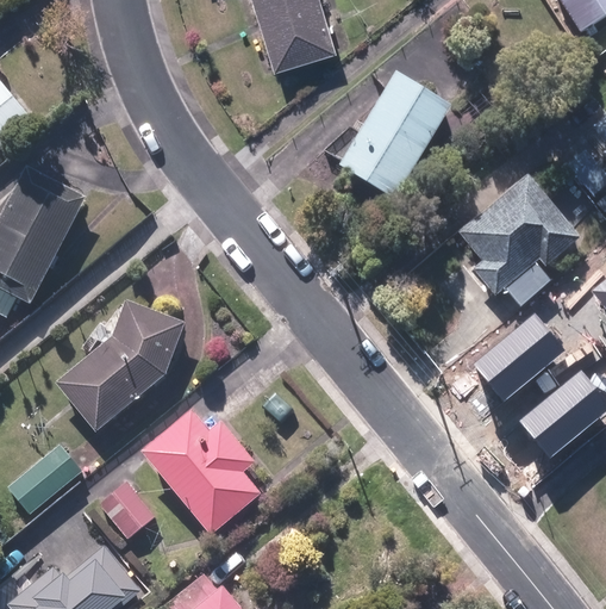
[(335,45),(320,0),(256,0),(275,62),(335,45)]
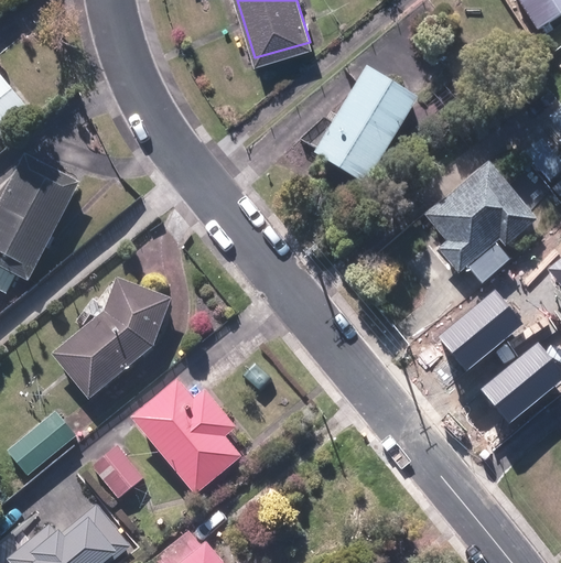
[(514,0),(538,30),(560,10),(560,0),(514,0)]
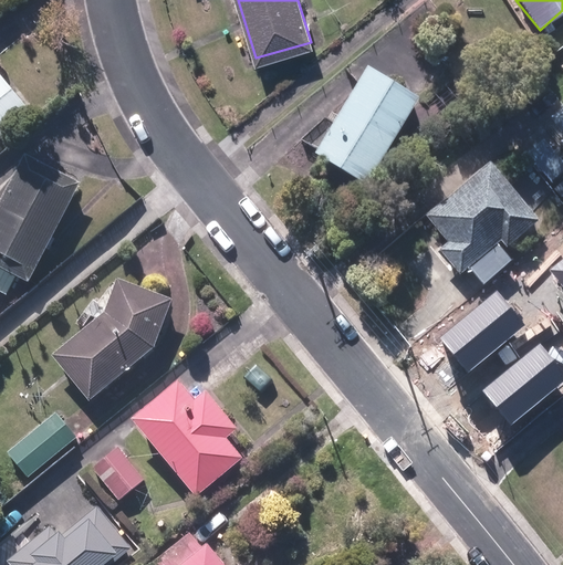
[(419,95),(367,64),(316,152),(369,182),(419,95)]
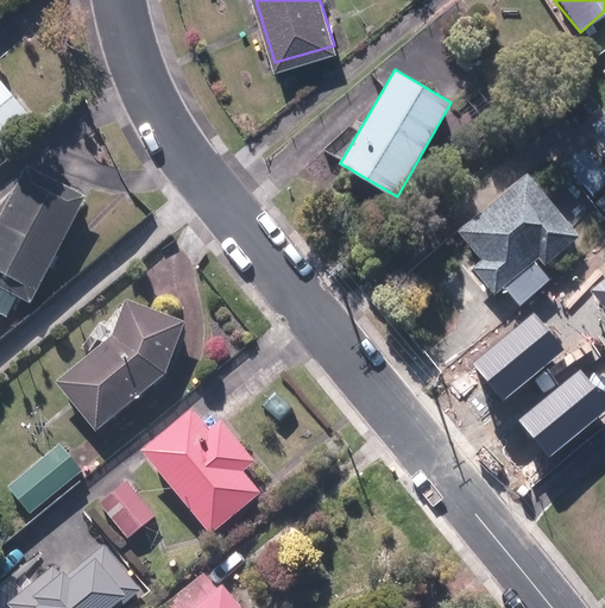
[(0,143),(35,113),(0,73),(0,143)]
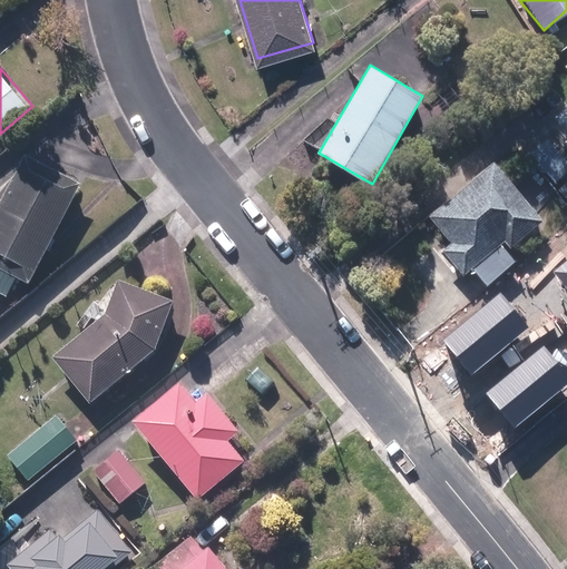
[(566,147),(566,106),(553,119),(566,135),(566,140),(564,144),(566,147)]
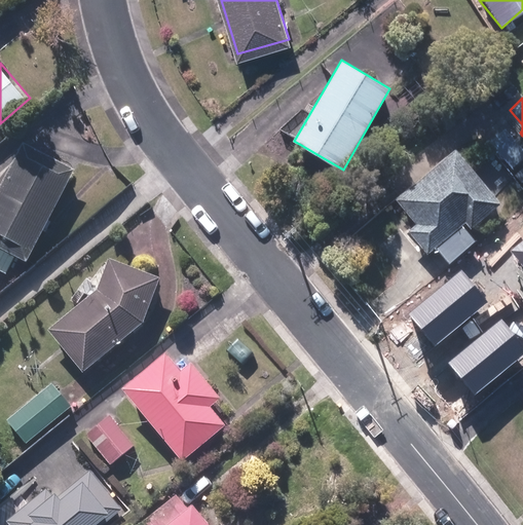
[(522,152),(522,150),(502,128),(488,143),(509,165),(522,152)]
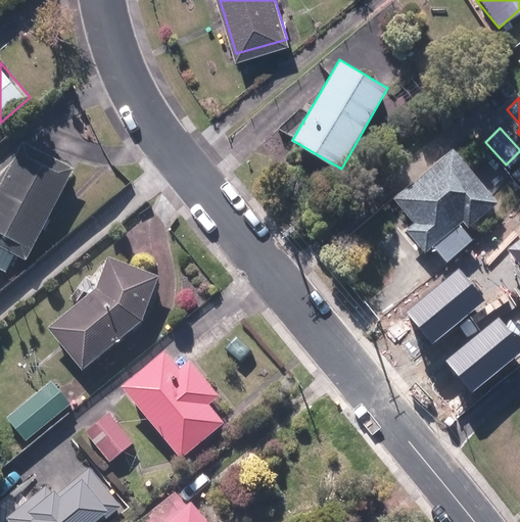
[(0,267),(5,270),(14,252),(31,259),(77,168),(25,141),(0,191),(0,267)]
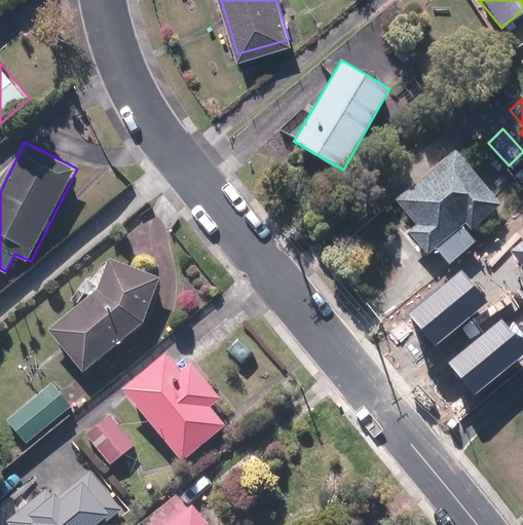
[(398,201),(417,223),(408,231),(427,253),(433,248),(448,264),(473,241),(464,232),(501,199),(455,149),(398,201)]
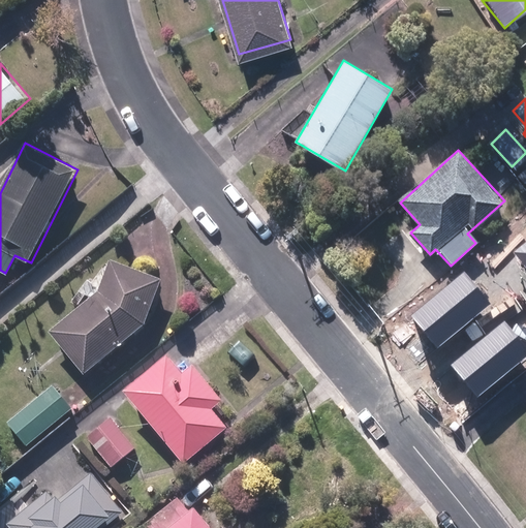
[(525,238),(511,251),(525,271),(525,238)]
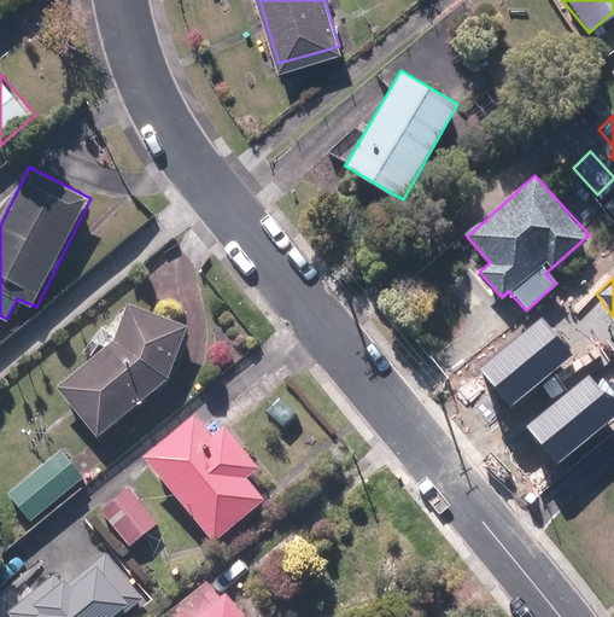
[(185,329),(185,326),(128,308),(128,309),(128,310),(128,312),(128,314),(127,315),(127,316),(127,319),(126,320),(126,321),(124,324),(124,325),(123,326),(123,327),(122,329),(121,331),(121,332),(120,333),(118,335),(117,336),(116,337),(116,338),(115,339),(113,341),(112,342),(111,343),(109,344),(107,344),(106,345),(105,347),(104,347),(103,348),(100,349),(99,349),(98,350),(54,390),(99,437),(140,399),(141,399),(144,397),(146,396),(148,395),(151,394),(153,391),(155,390),(157,389),(159,388),(161,385),(163,384),(164,382),(167,379),(168,378),(170,376),(171,373),(173,371),(174,370),(175,367),(176,365),(177,362),(179,360),(180,358),(181,355),(182,353),(182,350),(183,348),(183,344),(183,342),(185,339),(185,337),(185,335),(185,332),(185,329)]
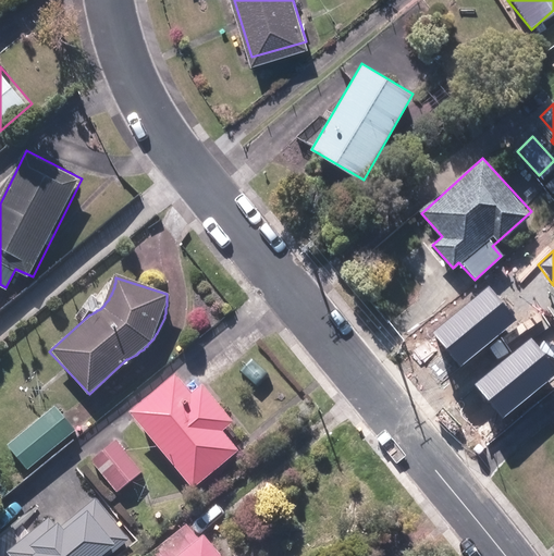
[(457,366),(514,319),(485,285),(429,332),(457,366)]
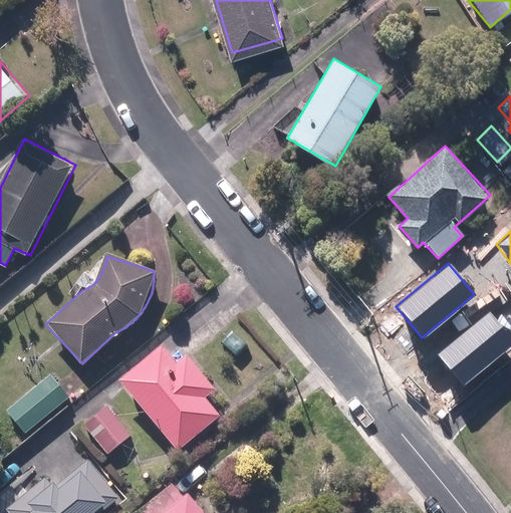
[(510,342),(510,337),(487,310),(436,353),(462,385),(510,342)]
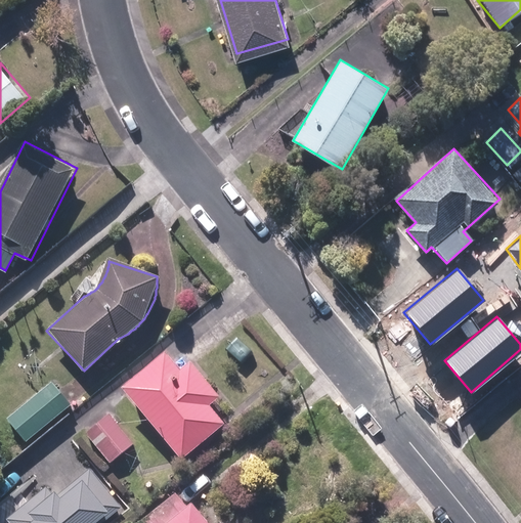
[(191,363),(181,372),(164,351),(121,387),(180,460),(224,424),(208,404),(218,395),(191,363)]
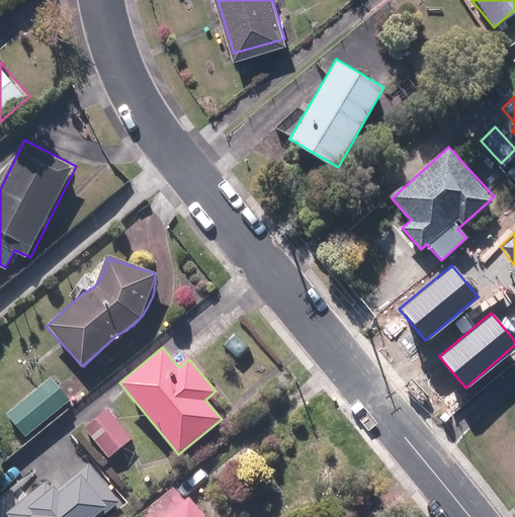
[(61,396),(48,379),(7,413),(26,436),(66,402),(61,396)]
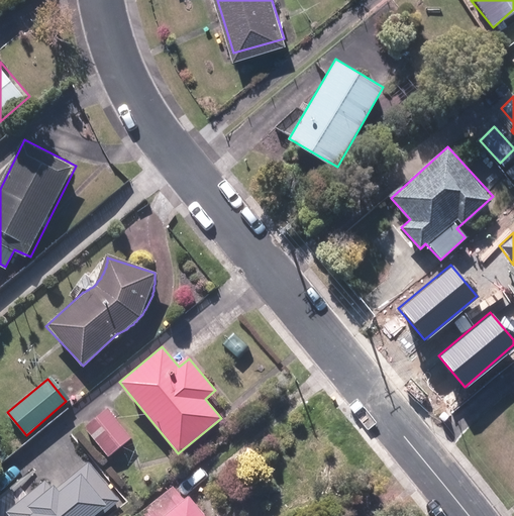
[(130,434),(108,407),(84,426),(106,453),(130,434)]
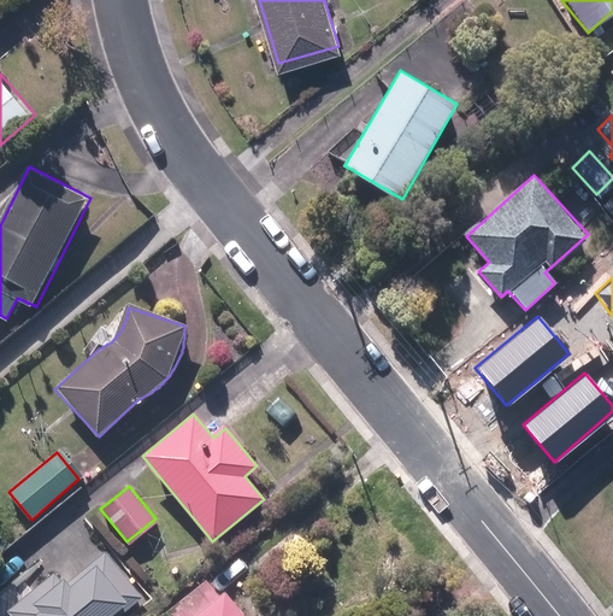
[(113,615),(140,596),(104,552),(65,585),(56,574),(11,611),(13,615),(113,615)]
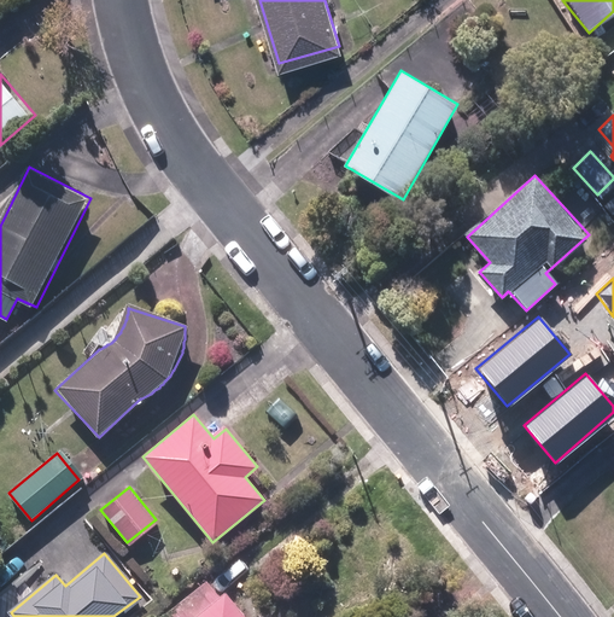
[(249,616),(228,594),(222,599),(204,578),(159,616),(249,616)]
